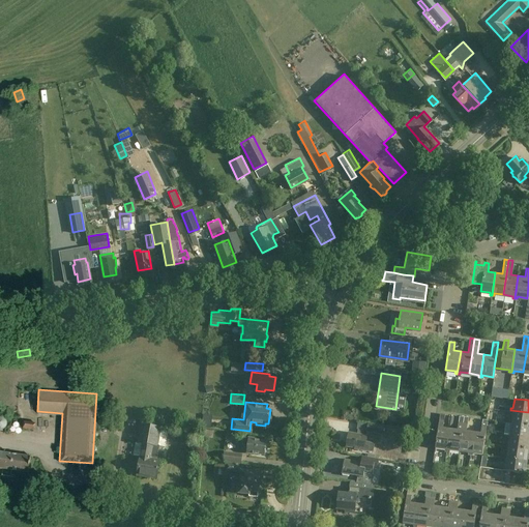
[(510,412),(512,412),(510,422),(528,425),(528,412),(510,410),(510,412)]
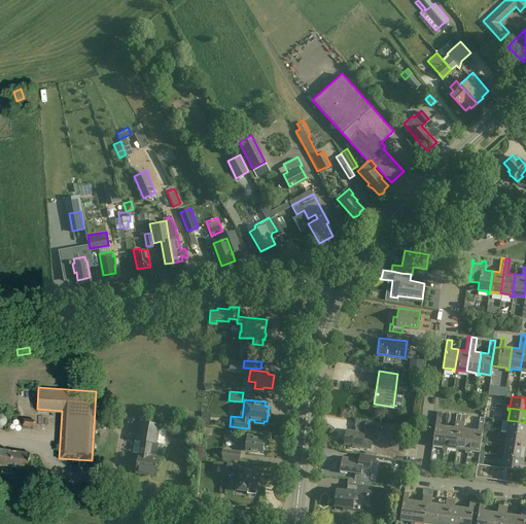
[(440,423),(441,416),(442,410),(436,409),(431,444),(442,445),(441,447),(444,447),(447,425),(440,423)]
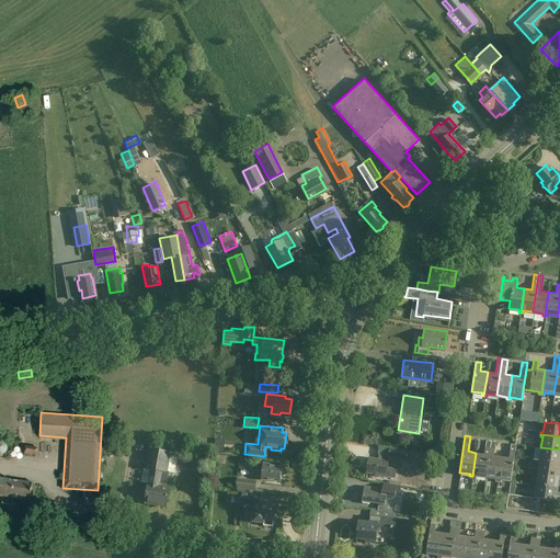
[(486,439),(484,445),(483,454),(476,453),(472,476),(475,477),(475,475),(484,476),(490,439),(486,439)]
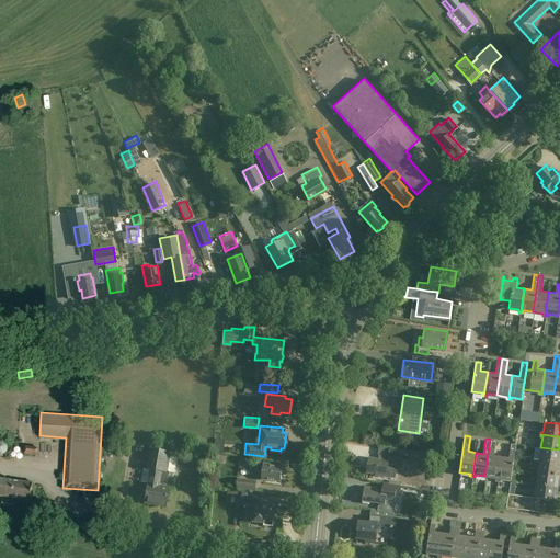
[(493,455),(495,440),(490,439),(484,476),(494,477),(494,480),(496,480),(500,456),(493,455)]
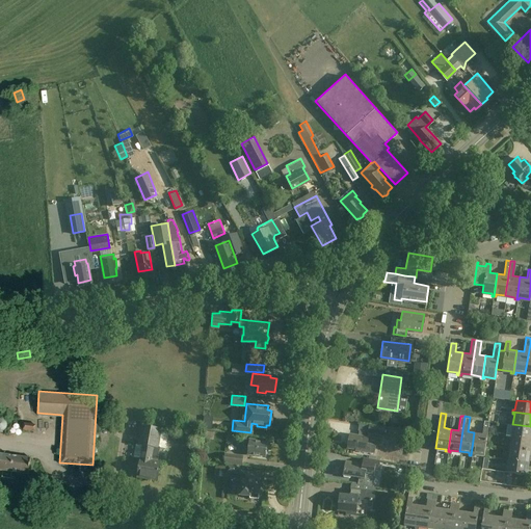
[(483,454),(488,420),(484,419),(482,433),(474,432),(471,455),(473,455),(474,453),(483,454)]
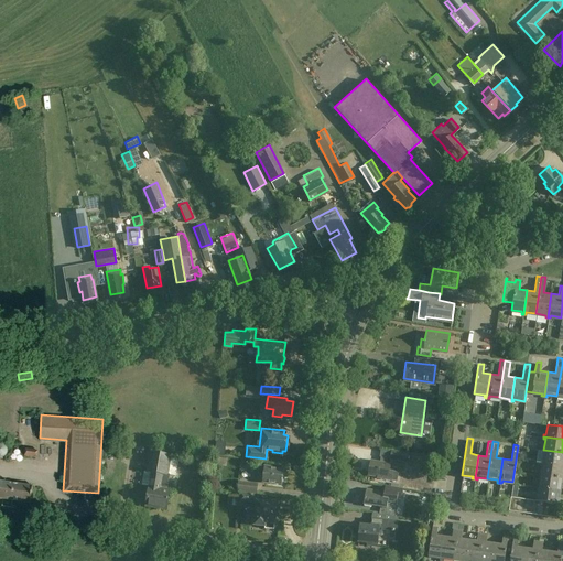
[(390,456),(407,460),(407,459),(411,459),(412,453),(408,453),(408,452),(391,449),(390,456)]
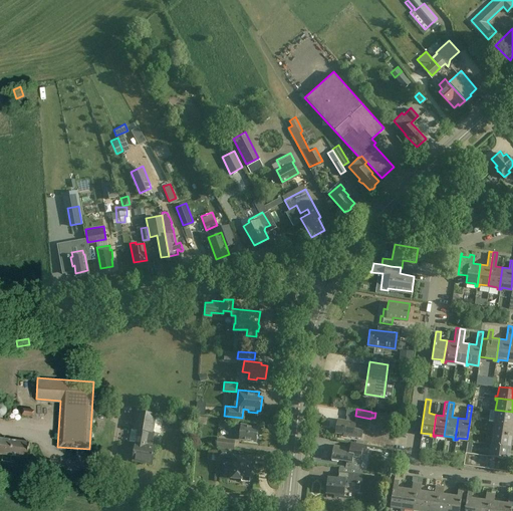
[(132,459),(151,462),(154,444),(152,443),(154,430),(153,430),(156,413),(136,410),(133,427),(138,428),(132,459)]
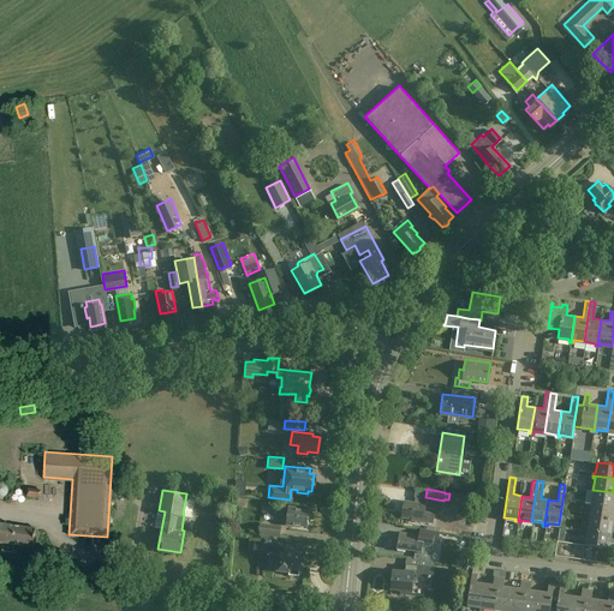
[(591,501),(589,499),(589,503),(613,505),(613,492),(592,490),(591,501)]
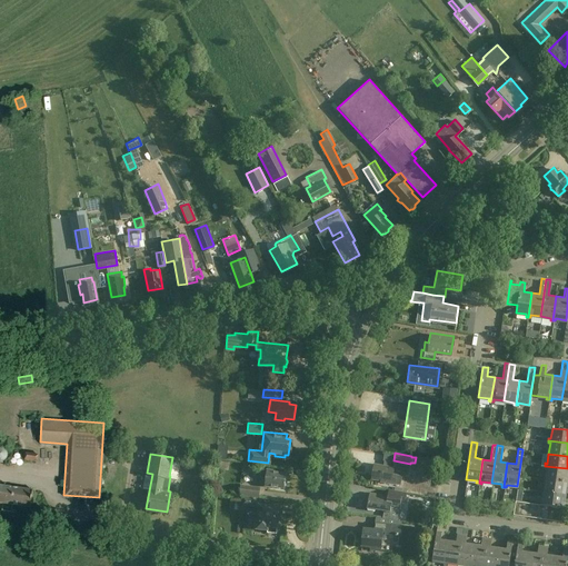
[(399,483),(401,474),(391,473),(392,466),(374,463),(371,477),(380,478),(380,479),(394,482),(394,483),(399,483)]
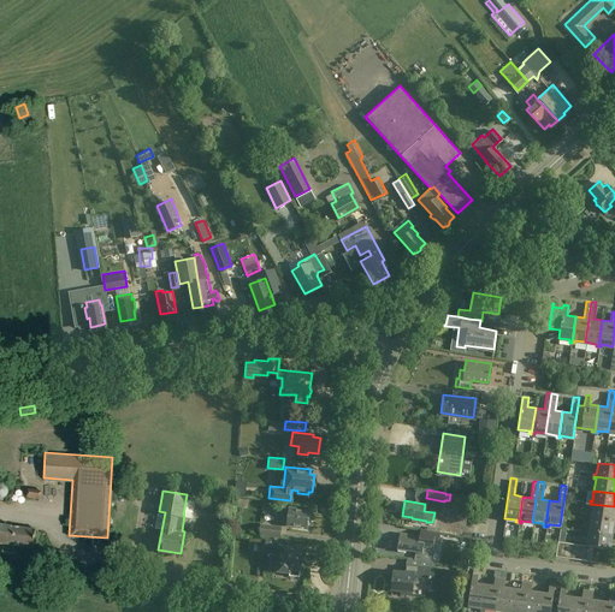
[(614,515),(614,516),(614,510),(614,506),(590,504),(589,506),(591,506),(590,517),(614,521),(614,515)]
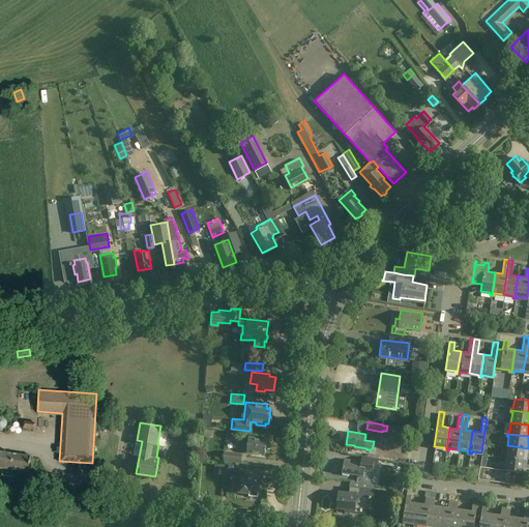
[(265,445),(266,439),(255,438),(255,436),(247,435),(247,436),(242,436),(242,443),(246,443),(245,451),(264,454),(264,451),(265,450),(265,447),(265,445)]
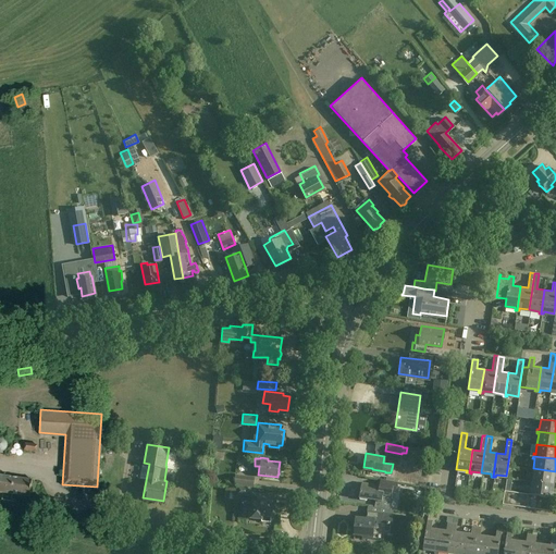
[(555,471),(533,468),(532,478),(530,478),(529,480),(553,483),(554,476),(555,476),(555,471)]
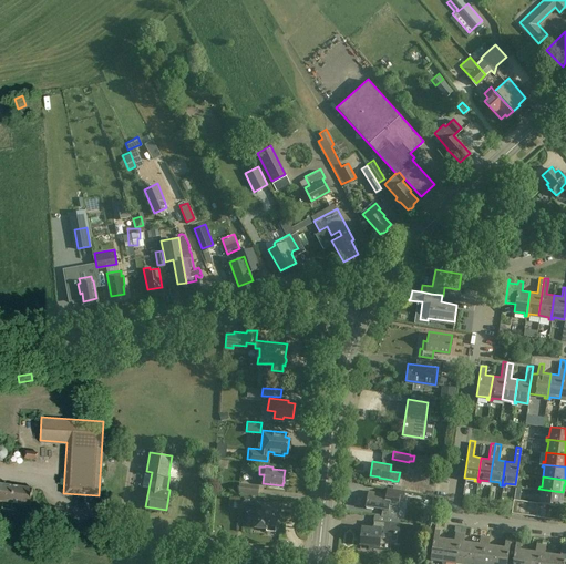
[(0,498),(29,503),(32,486),(0,481),(0,498)]
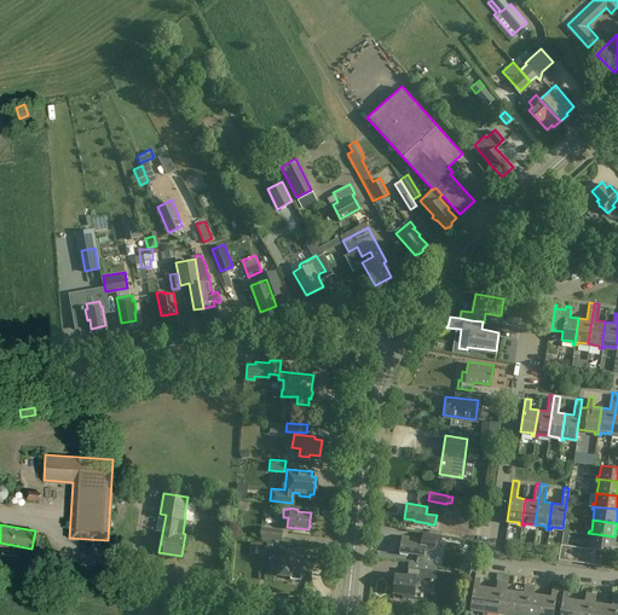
[(261,526),(260,537),(281,539),(282,528),(261,526)]
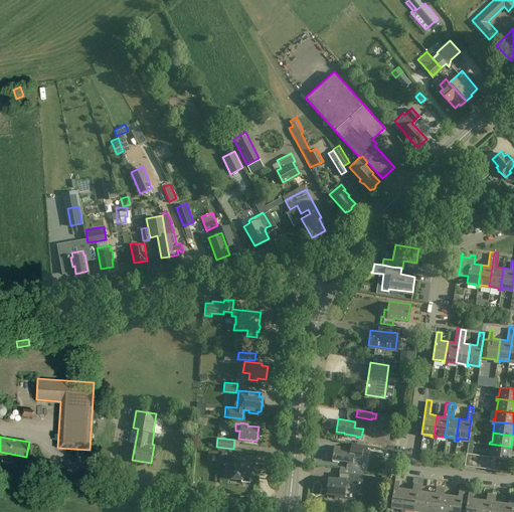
[(334,444),(331,458),(352,462),(353,458),(361,459),(362,454),(365,454),(367,444),(351,441),(350,447),(334,444)]
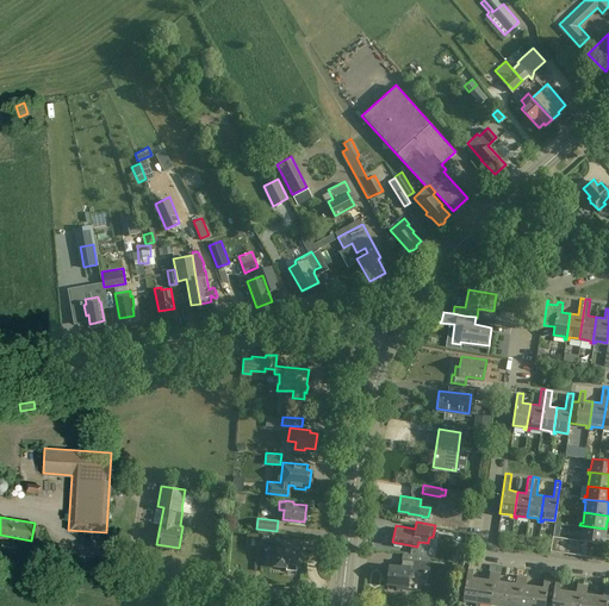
[(579,528),(582,528),(580,539),(582,539),(589,541),(596,542),(603,542),(608,543),(608,537),(604,537),(606,529),(579,525),(579,528)]
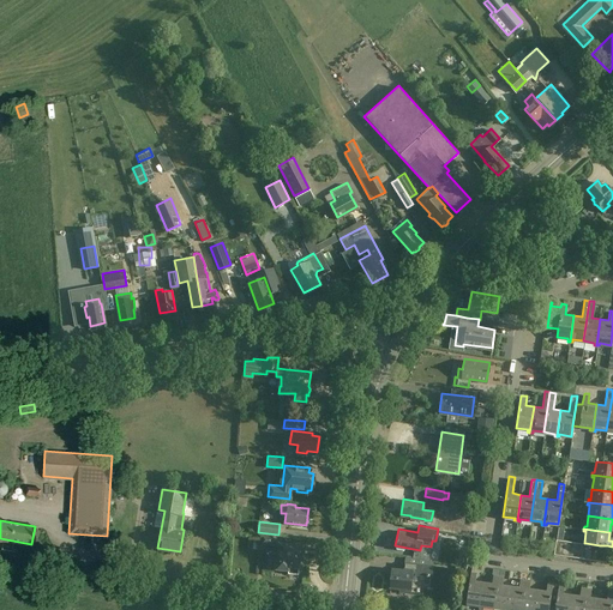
[(274,535),(260,533),(259,543),(272,544),(274,535)]
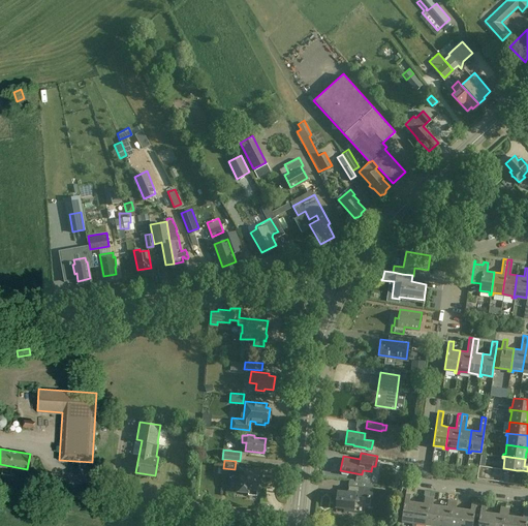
[(478,464),(476,476),(484,477),(485,465),(478,464)]
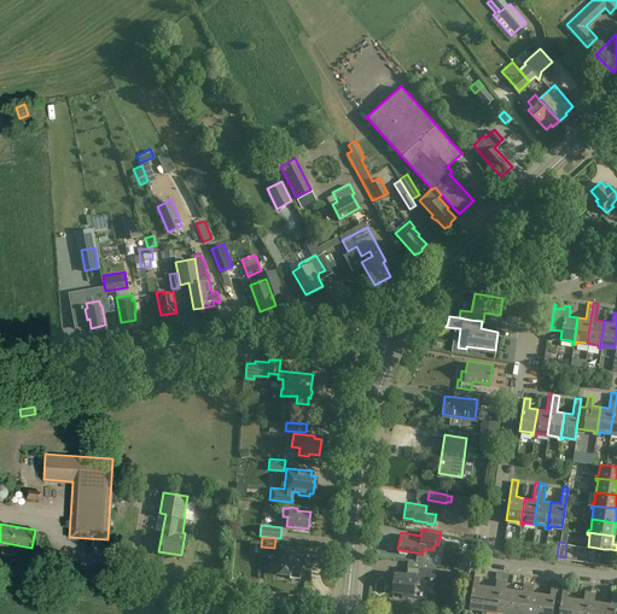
[(582,545),(580,560),(587,561),(589,547),(588,547),(582,545)]
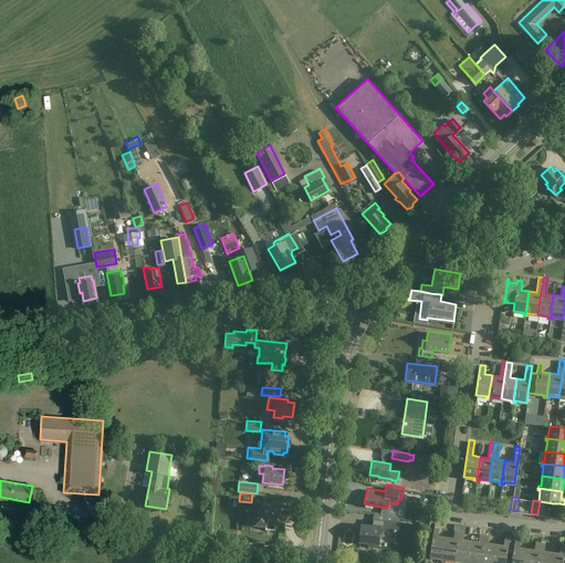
[(279,515),(280,503),(257,501),(254,524),(265,525),(264,528),(274,529),(275,515),(279,515)]
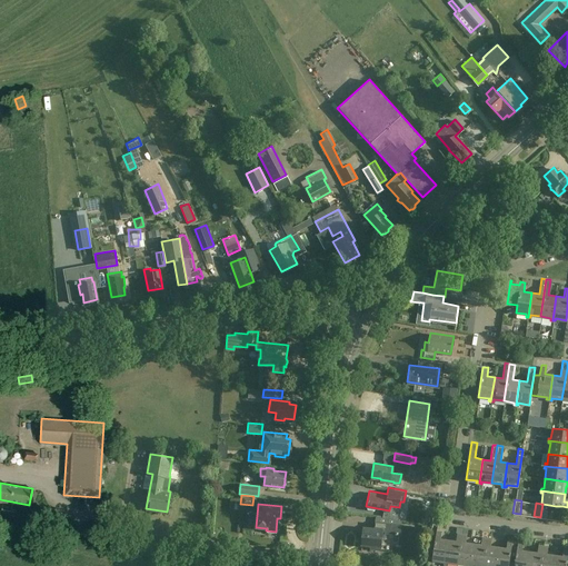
[(360,544),(370,544),(370,546),(379,548),(381,537),(384,537),(385,532),(398,533),(400,524),(375,520),(374,528),(362,527),(360,544)]
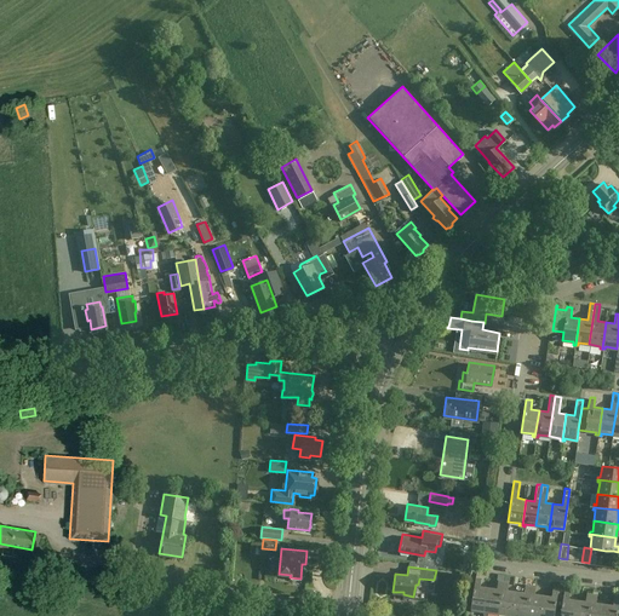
[(479,586),(481,576),(475,575),(470,609),(481,610),(481,612),(483,614),(487,587),(479,586)]
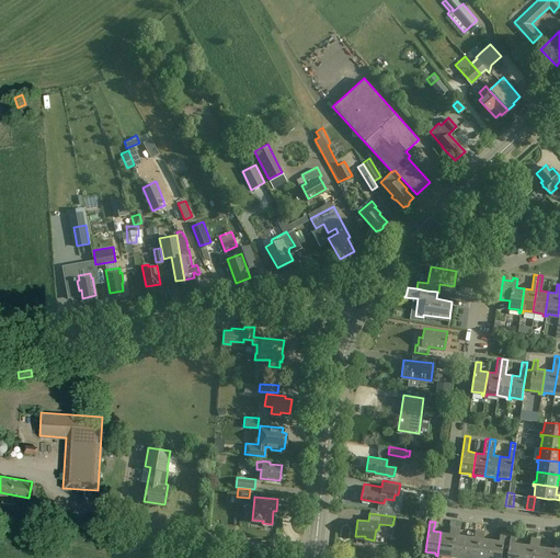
[(449,524),(448,533),(441,532),(437,556),(441,556),(441,554),(450,555),(455,525),(449,524)]
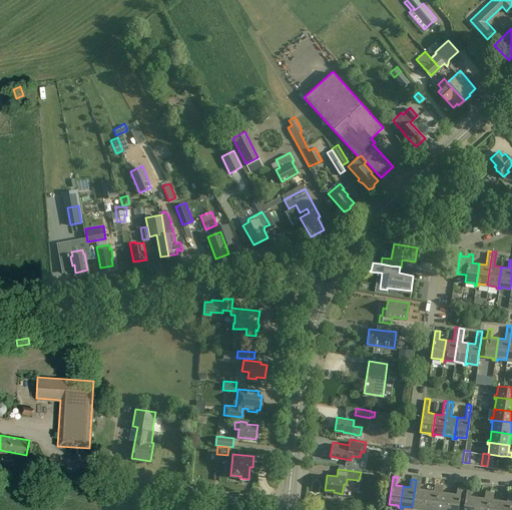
[(421,509),(420,509),(422,509),(426,489),(419,488),(420,480),(416,480),(412,507),(421,509)]
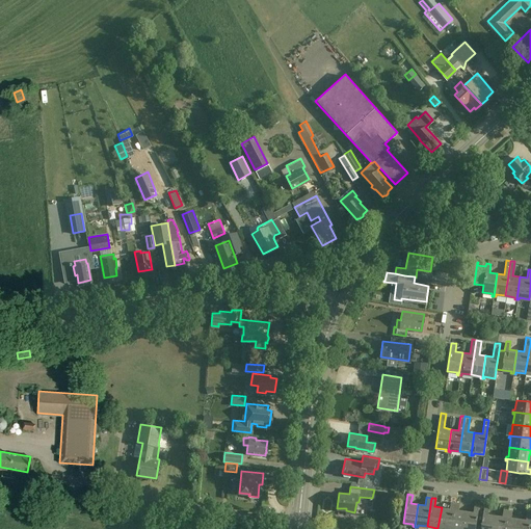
[(441,528),(447,528),(450,528),(454,501),(450,500),(449,508),(442,507),(437,528),(441,528)]
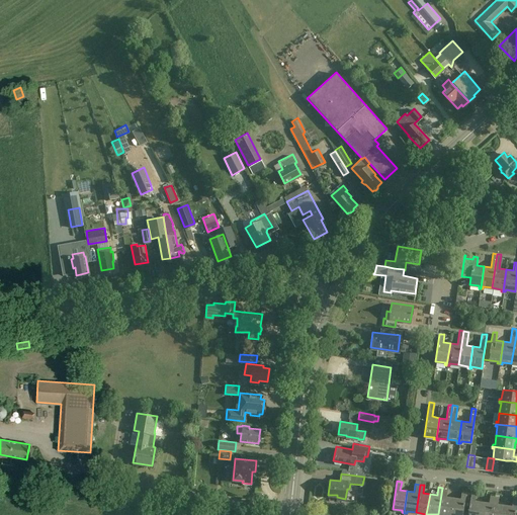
[(449,514),(452,497),(446,496),(447,488),(442,488),(438,514),(449,514)]
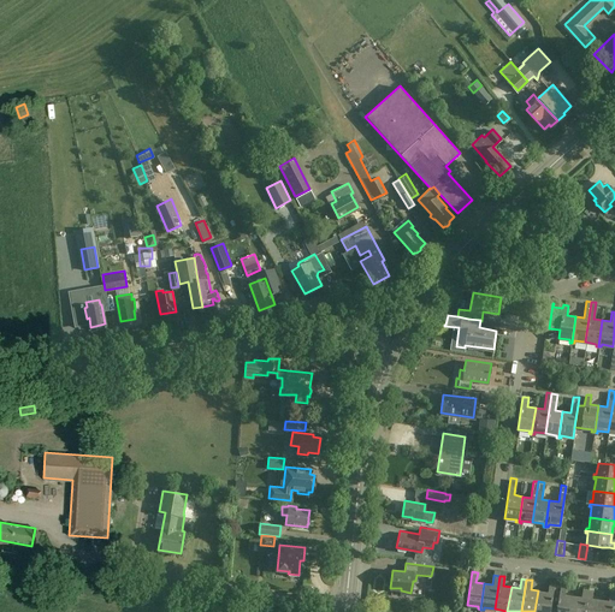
[(549,611),(554,583),(548,582),(547,592),(538,590),(534,611),(549,611)]
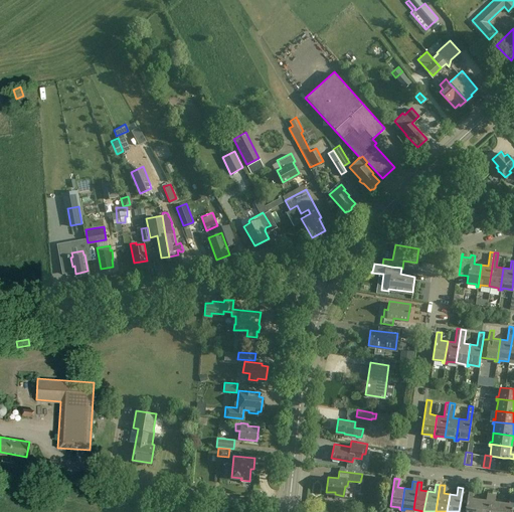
[(468,489),(464,511),(476,511),(479,498),(472,497),(473,489),(468,489)]
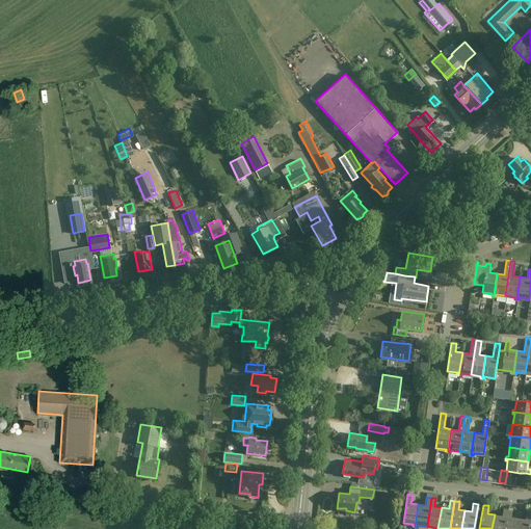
[(504,528),(507,508),(503,507),(501,516),(495,514),(492,528),(504,528)]
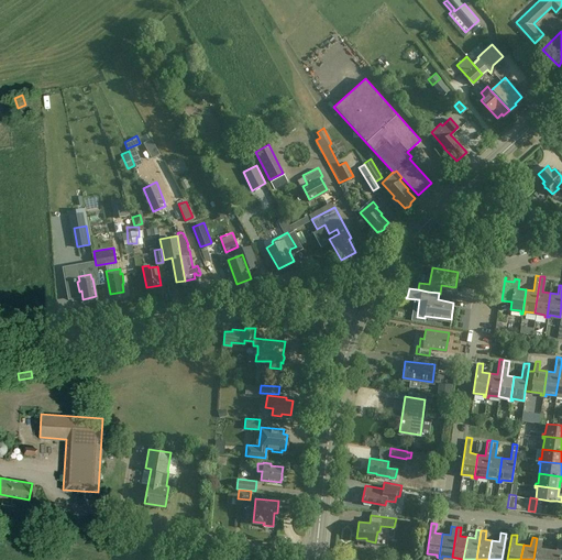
[(546,559),(548,548),(540,547),(542,539),(537,538),(533,559),(546,559)]
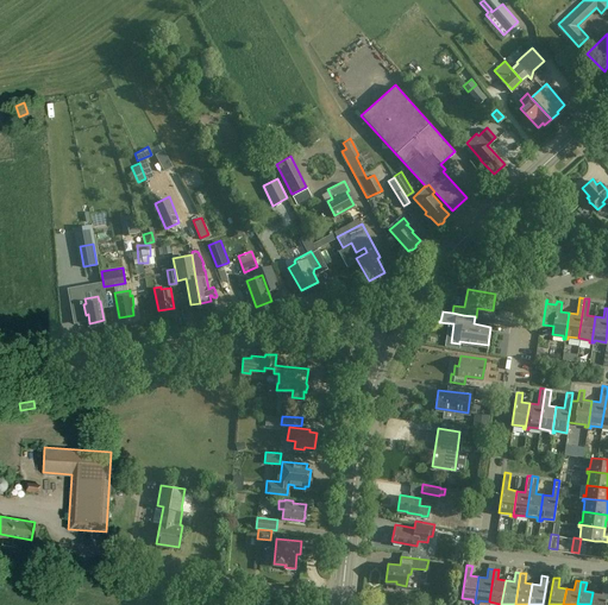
[(590,604),(605,604),(607,585),(602,585),(601,593),(593,592),(590,604)]
